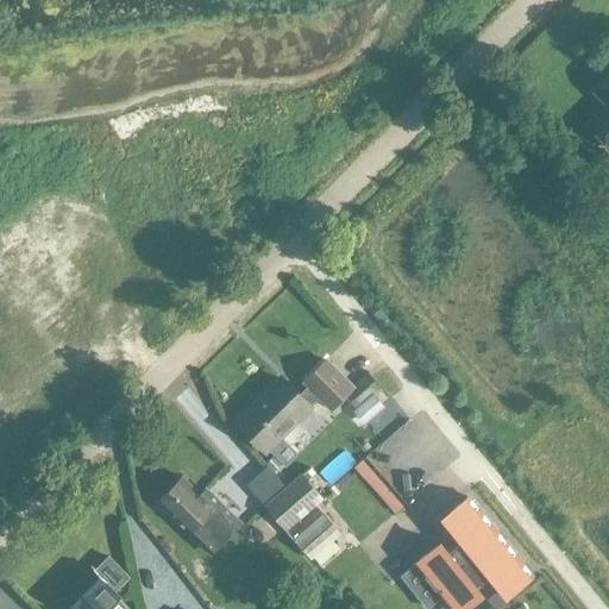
[(601,112),(588,125),(608,146),(608,76),(595,92),(608,106),(608,107),(603,114),(601,112)]
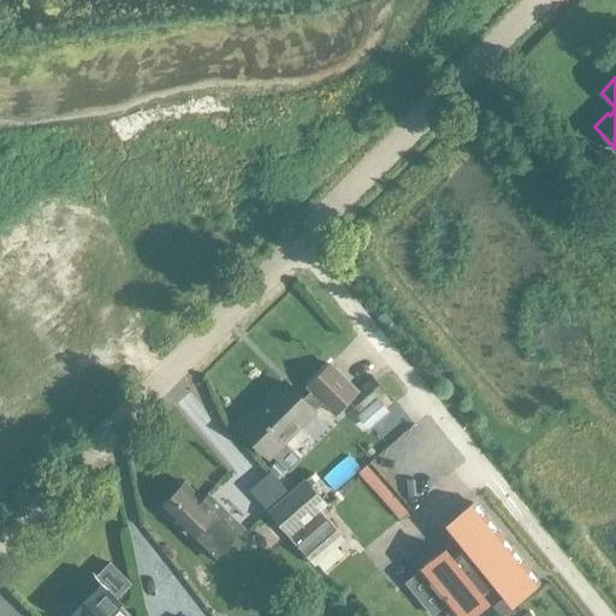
[(308,397),(319,409),(325,404),(338,418),(361,395),(332,366),(309,389),(313,392),(308,397)]
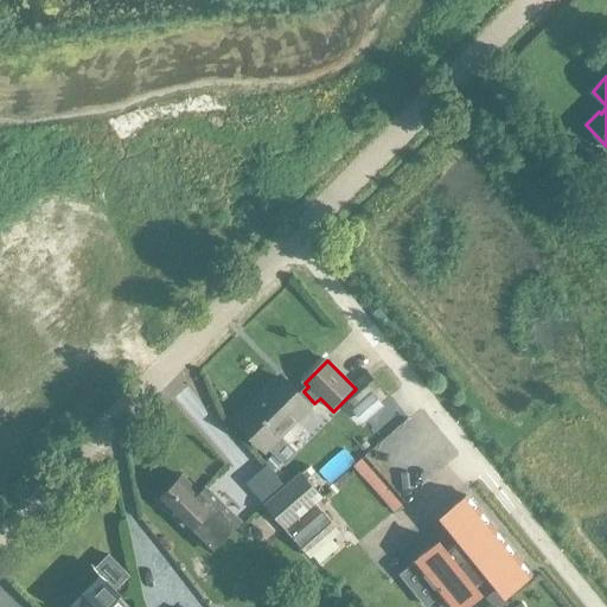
[(313,406),(314,403),(304,391),(299,396),(299,397),(280,378),(237,421),(266,449),(308,407),(310,408),(313,406)]
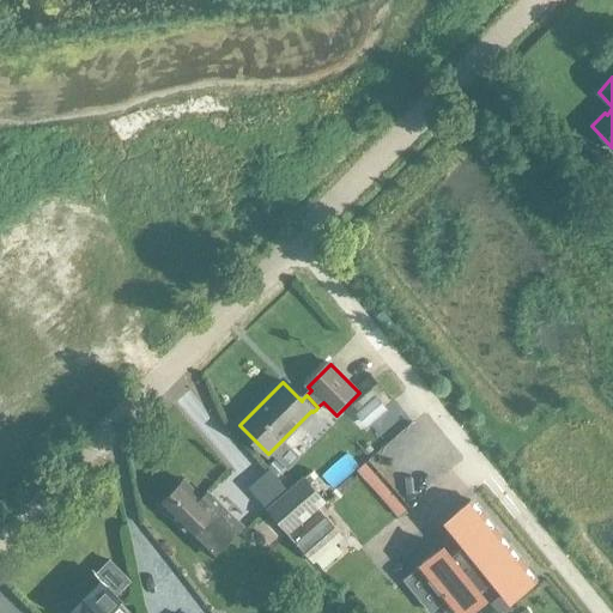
[(388,410),(384,406),(376,396),(358,412),(356,414),(366,426),(388,410)]
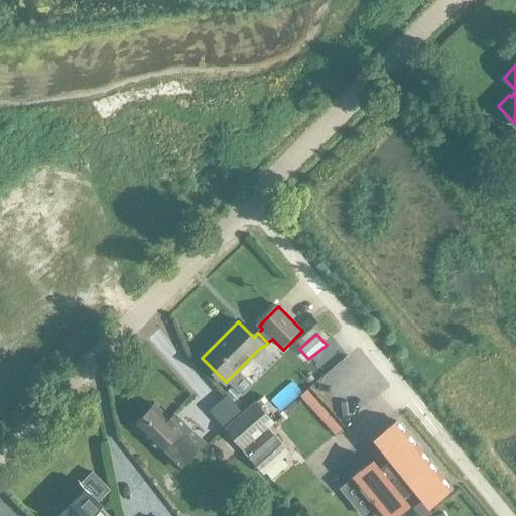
[(222,399),(234,409),(273,362),(261,352),(222,399)]
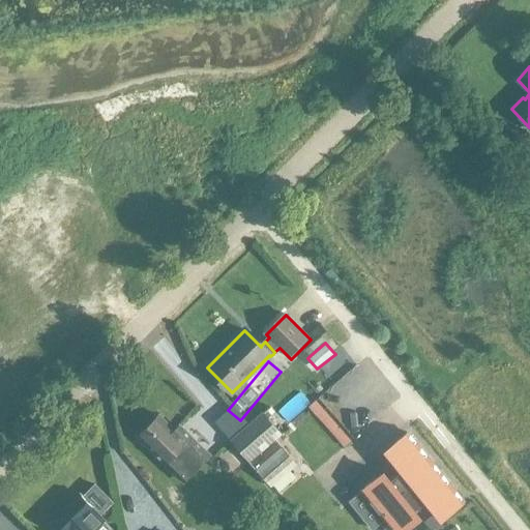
[(263,412),(230,441),(249,462),(271,487),(296,466),(276,442),(274,441),(282,435),(280,431),(272,423),(263,412)]
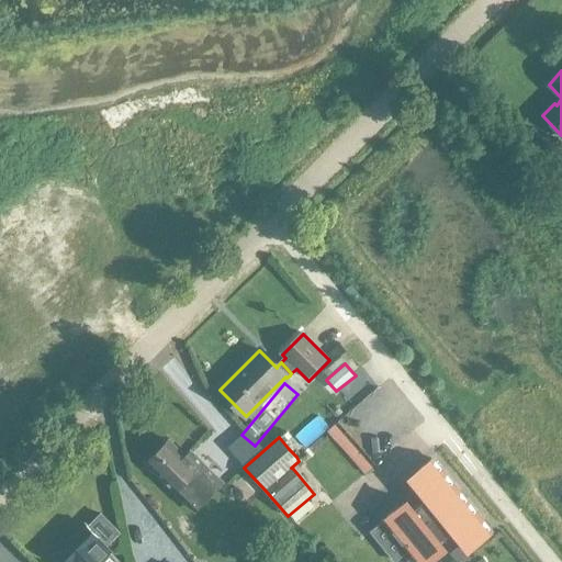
[(168,440),(147,462),(176,491),(198,513),(225,485),(191,451),(186,457),(168,440)]
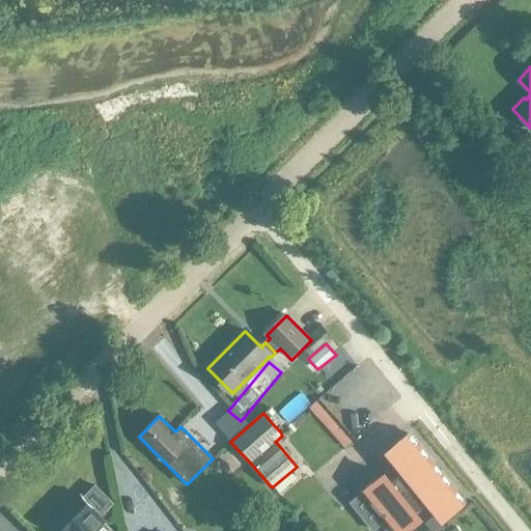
[(384,471),(362,488),(395,530),(406,530),(422,519),(416,510),(425,503),(441,522),(463,504),(406,434),(384,451),(401,473),(392,480),(384,471)]
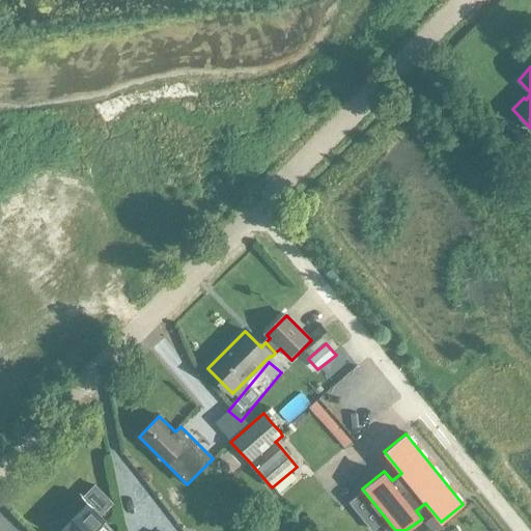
[(270,497),(276,505),(304,484),(298,477),(270,497)]
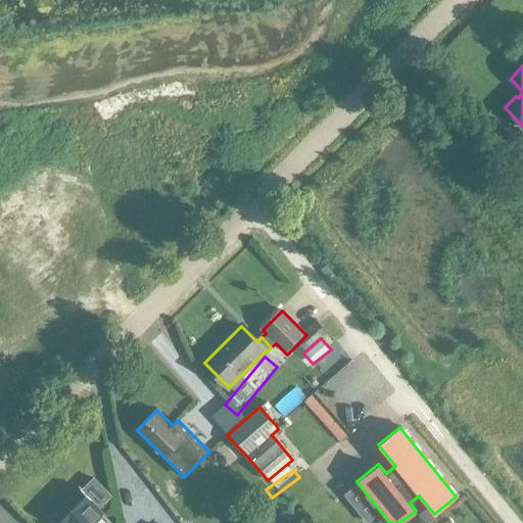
[(80,487),(51,516),(58,522),(112,522),(103,514),(105,512),(100,508),(98,506),(107,495),(94,483),(85,492),(82,489),(80,487)]
